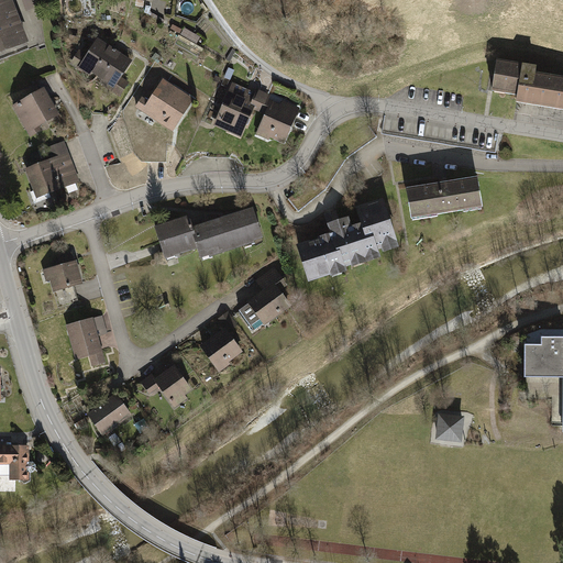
[(9,0),(2,0),(0,1),(0,58),(29,48),(11,3),(9,0)]
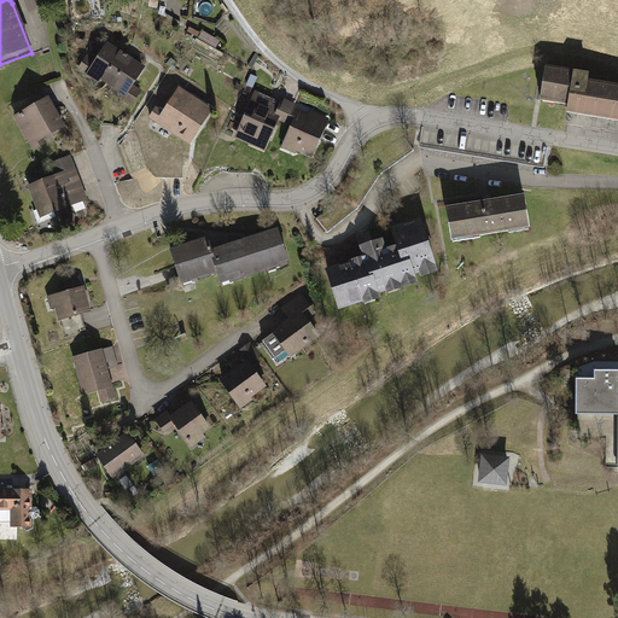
[(23,0),(28,12),(46,5),(45,0),(23,0)]
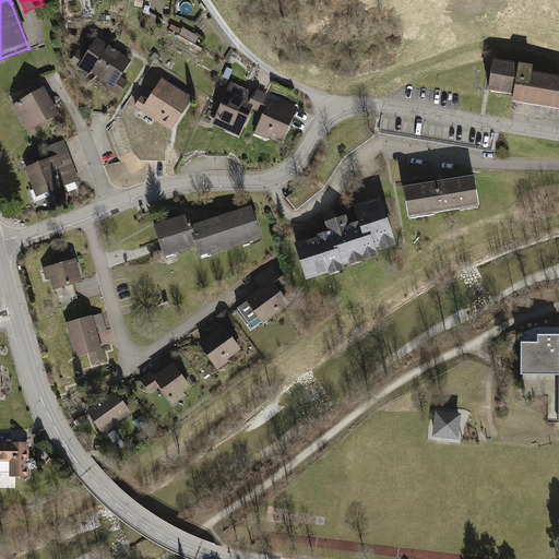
[(151,12),(149,16),(163,24),(165,20),(151,12)]
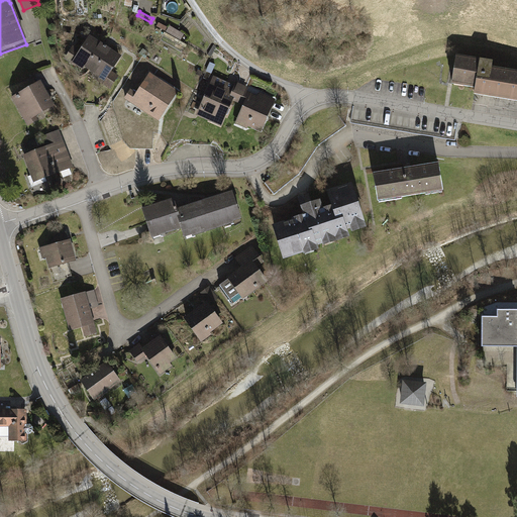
[(170,26),(167,31),(182,39),(185,34),(170,26)]
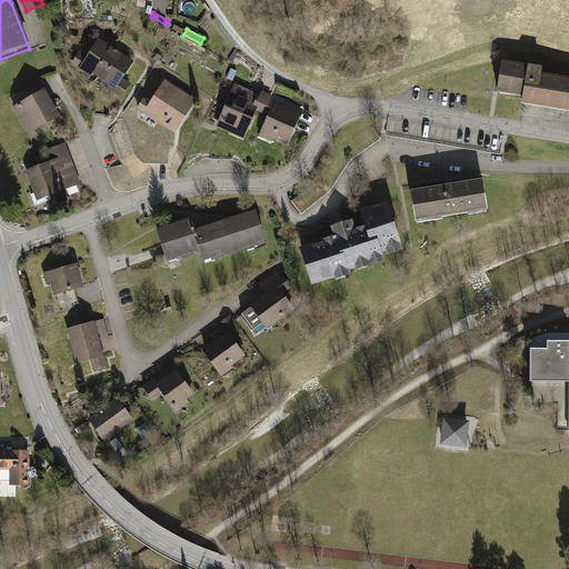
[(72,63),(97,80),(117,51),(115,49),(99,39),(89,53),(82,49),(72,63)]
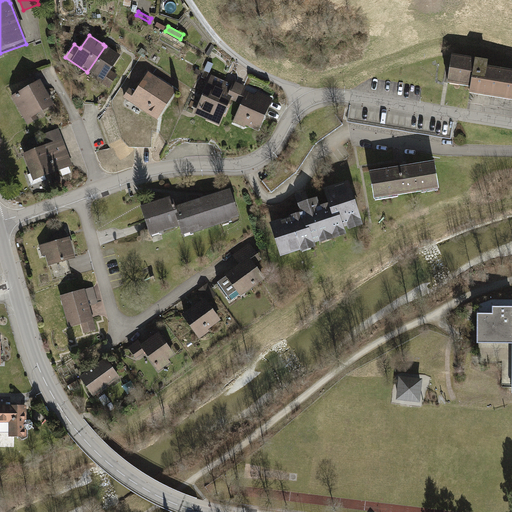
[(214,46),(211,44),(206,54),(208,56),(214,46)]
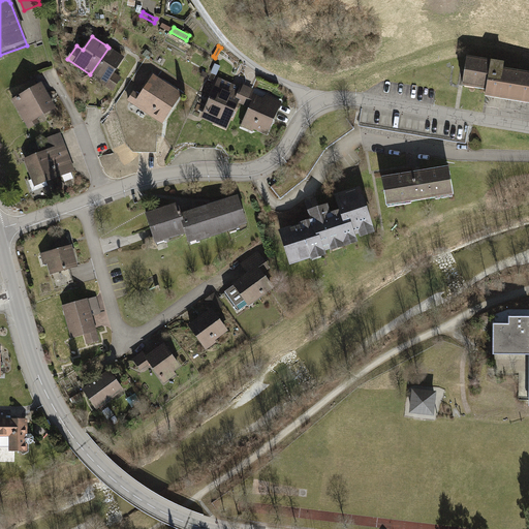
[(90,74),(114,90),(122,76),(116,72),(125,58),(111,49),(109,48),(90,74)]
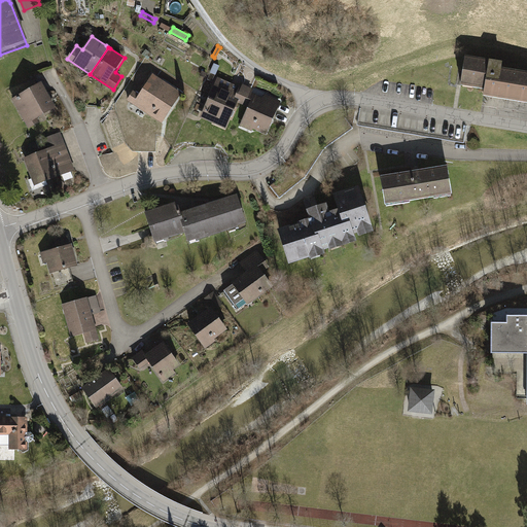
[(463,56),(459,86),(483,91),(482,98),(498,100),(526,104),(526,72),(501,69),(503,62),(463,56)]
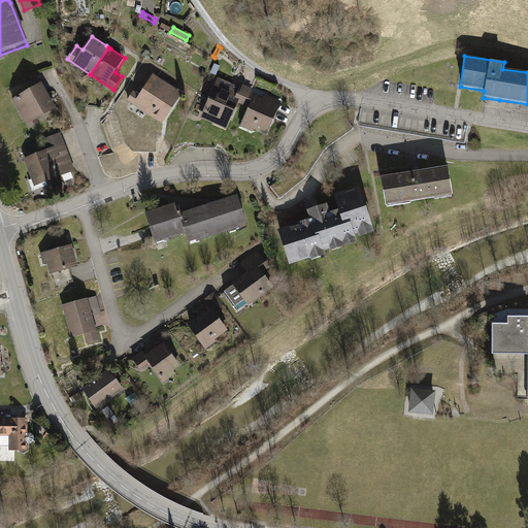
[(220,66),(215,64),(210,72),(216,75),(220,66)]
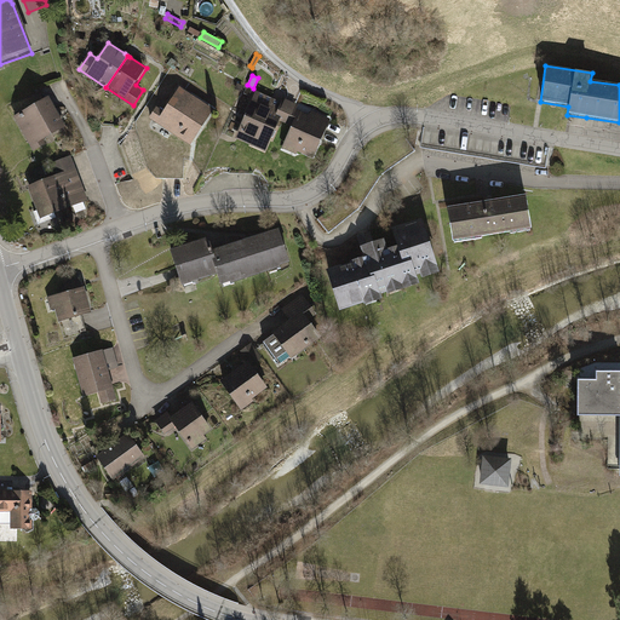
[(194,144),(216,109),(199,98),(179,86),(158,121),(194,144)]
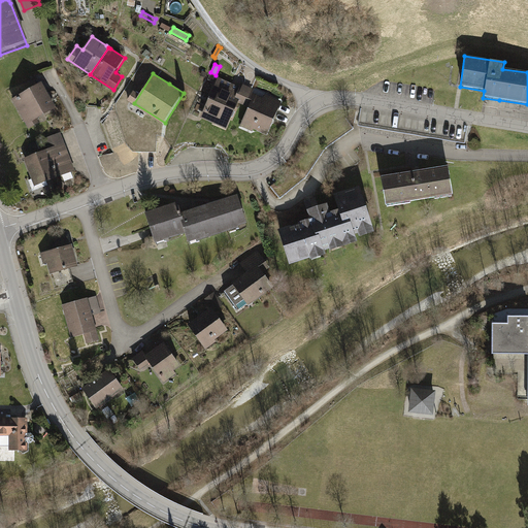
[(227,129),(238,102),(234,100),(239,87),(236,86),(219,77),(201,118),(227,129)]
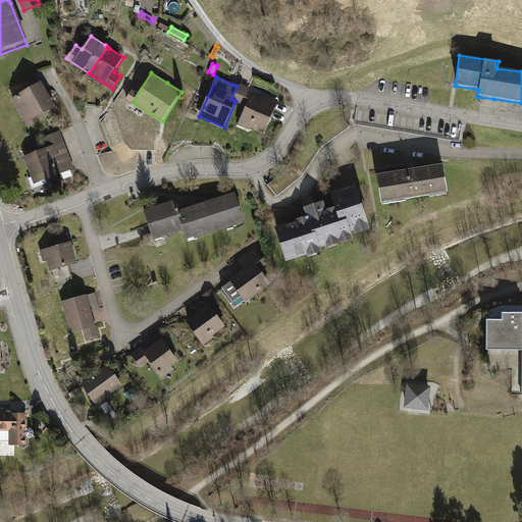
[(37,117),(56,107),(50,96),(41,81),(11,98),(28,127),(39,121),(37,117)]
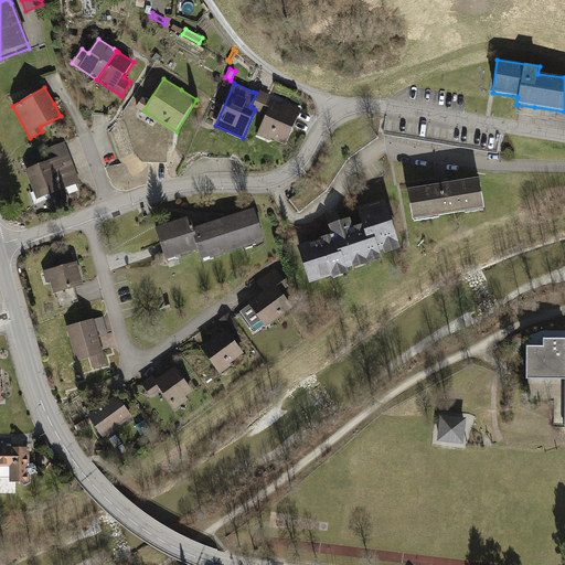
[(258,89),(256,93),(251,107),(255,109),(262,113),(268,98),(270,94),(258,89)]
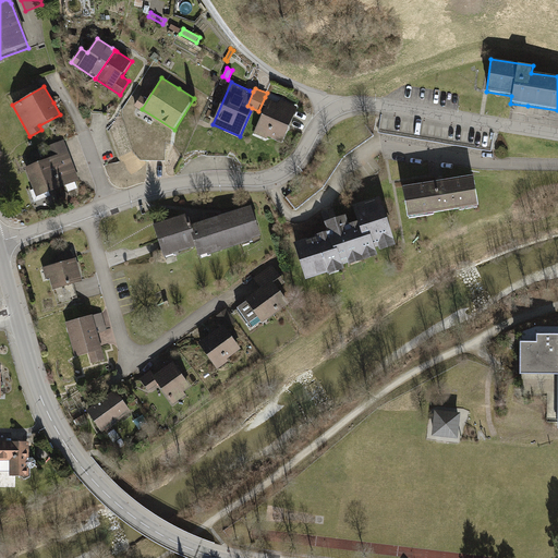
[(291,123),(298,107),(280,99),(279,104),(265,97),(258,111),(263,113),(254,133),(267,140),(268,136),(282,143),(291,123)]
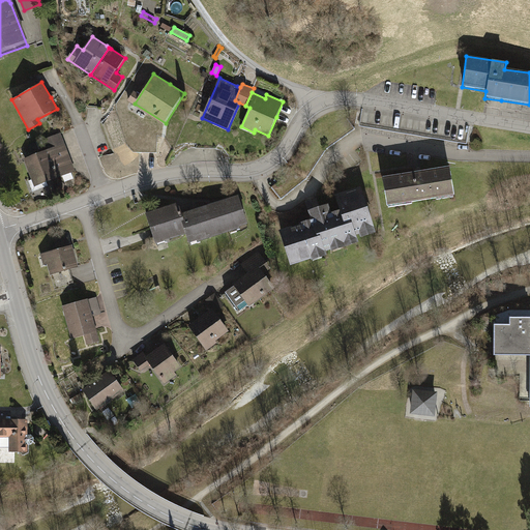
[(43,140),(48,150),(64,144),(60,134),(43,140)]
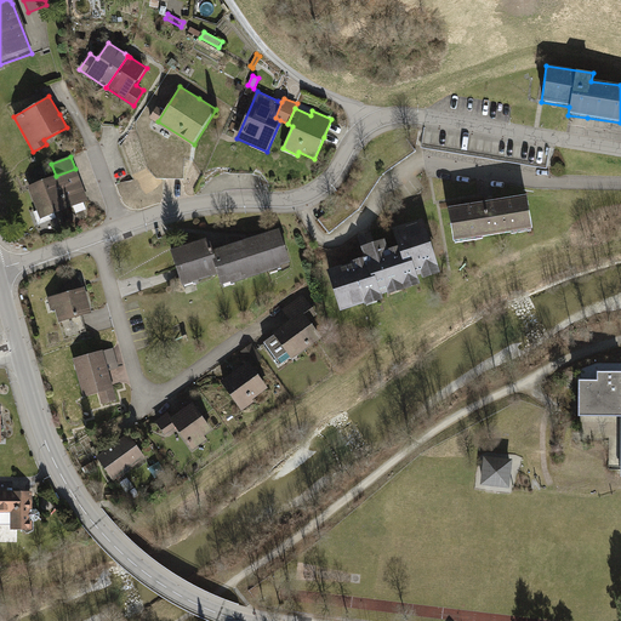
[(32,170),(35,178),(45,175),(43,166),(32,170)]
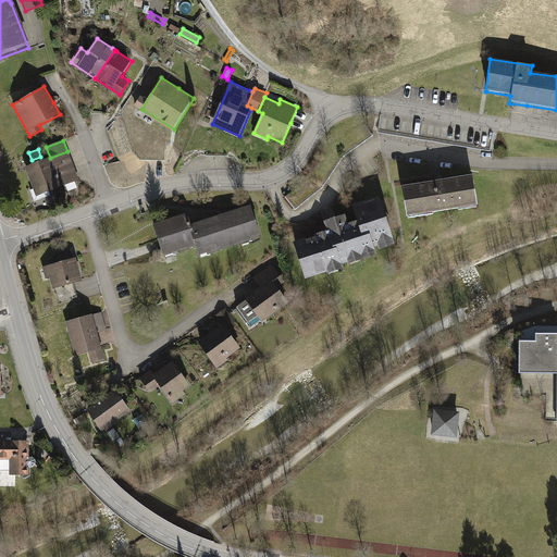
[(50,158),(25,166),(36,196),(78,180),(73,166),(67,151),(50,158)]
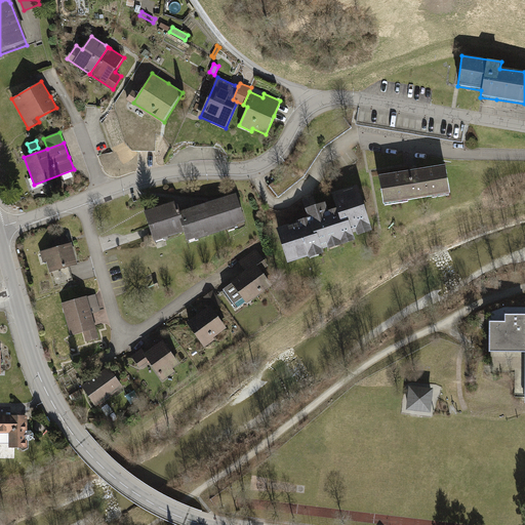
[(413,171),(377,176),(382,206),(450,196),(445,166),(413,171)]
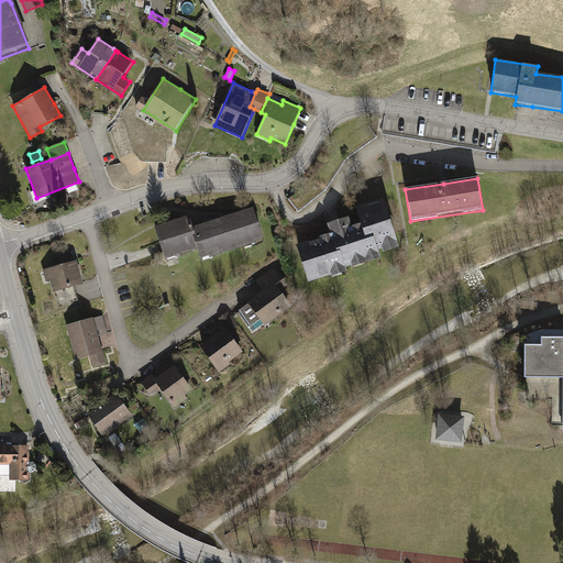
[(400,249),(385,199),(356,208),(362,224),(353,228),(350,218),(340,220),(337,210),(331,211),(324,213),(331,234),(297,244),(309,284),(349,272),(348,268),(352,267),(353,269),(382,261),(378,251),(383,250),(384,254),(400,249)]
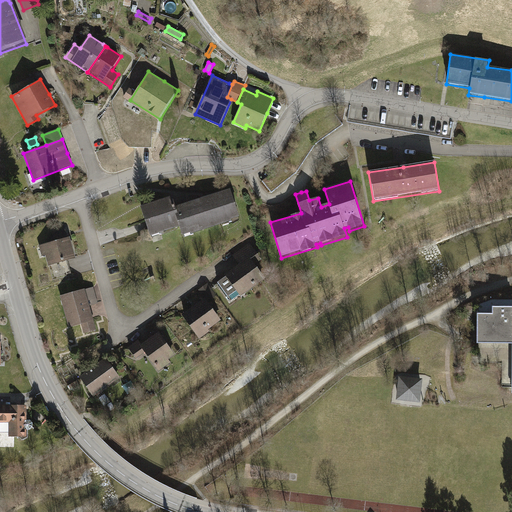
[(173,197),(141,207),(150,236),(179,227),(182,236),(240,217),(231,189),(179,206),(176,207),(173,197)]
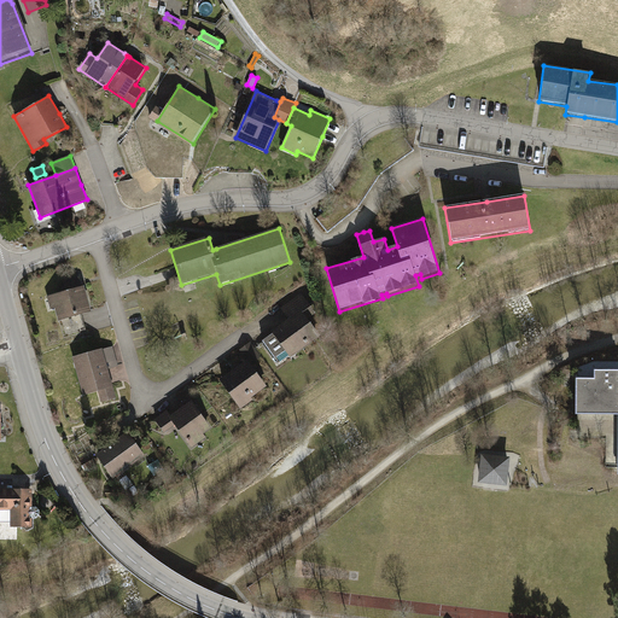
[(65,291),(47,296),(50,309),(54,308),(58,321),(81,315),(91,313),(82,280),(81,277),(63,281),(65,291)]
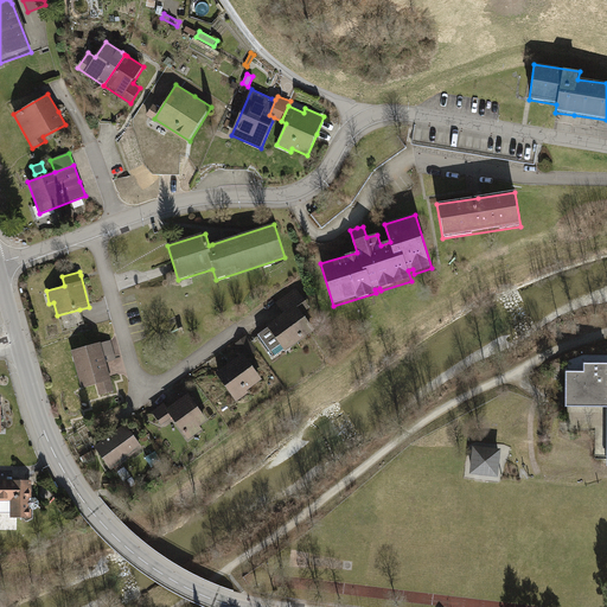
[(281,345),(286,351),(314,331),(302,314),(311,308),(295,287),(276,302),(285,314),(276,320),(257,333),(272,352),(281,345)]
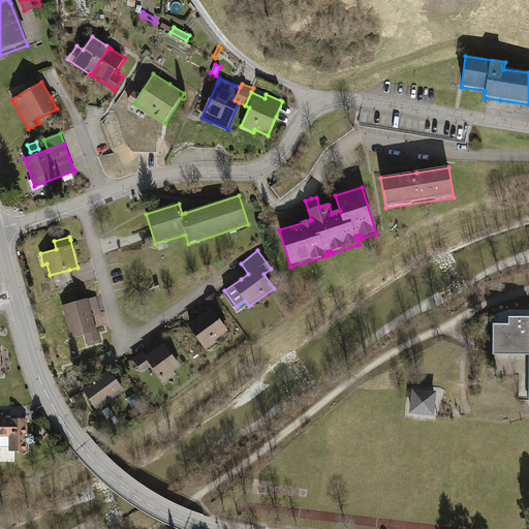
[(73,284),(69,270),(50,275),(54,290),(73,284)]
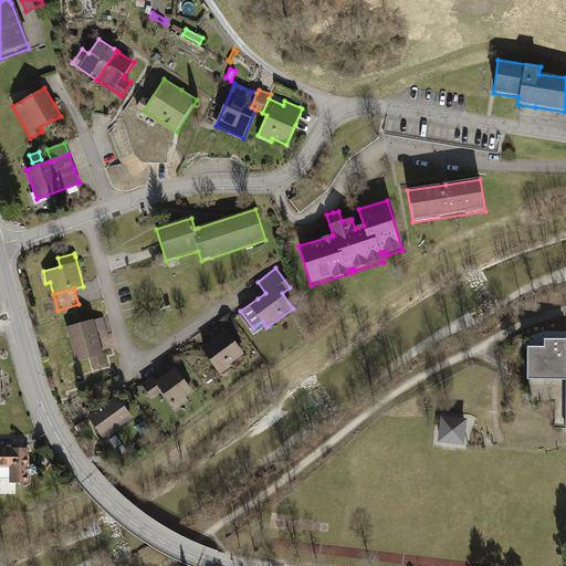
[(220,321),(227,329),(230,334),(239,327),(230,314),(220,321)]
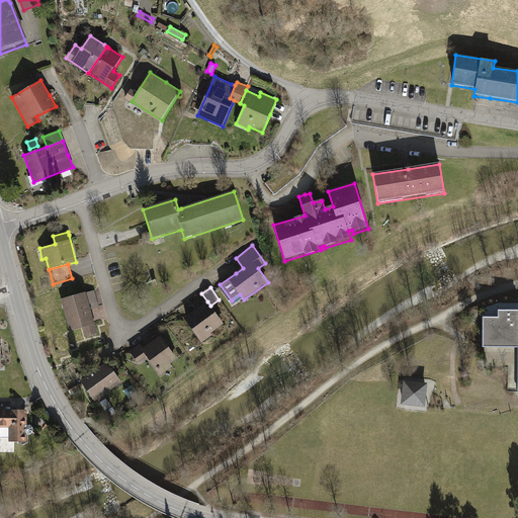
[(61,299),(70,331),(81,328),(84,338),(98,334),(92,313),(91,310),(99,308),(94,289),(61,299)]
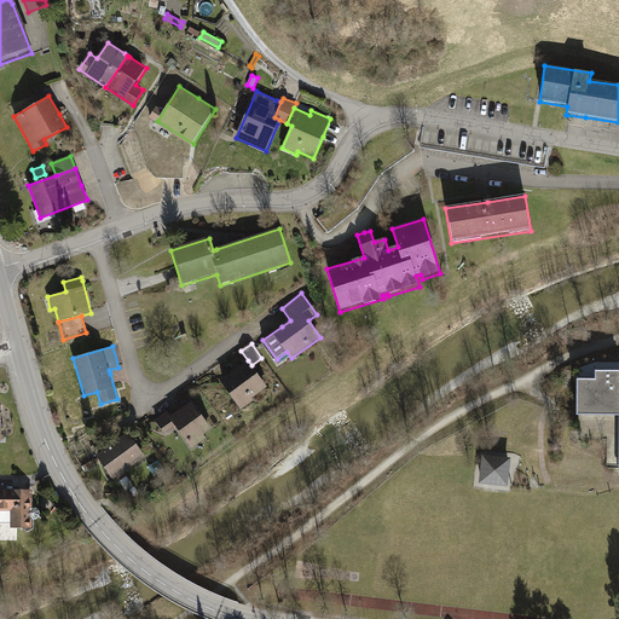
[(267,387),(252,365),(248,360),(233,370),(220,380),(242,410),(254,401),(252,398),(267,387)]
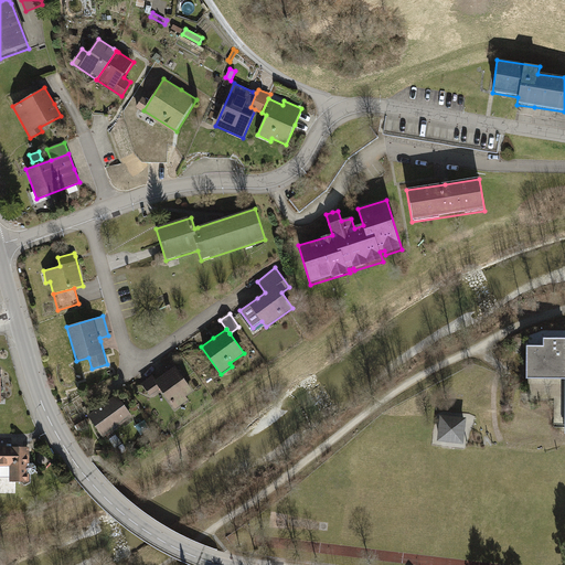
[(564,379),(564,339),(551,339),(543,339),(543,347),(526,347),(526,380),(564,379)]
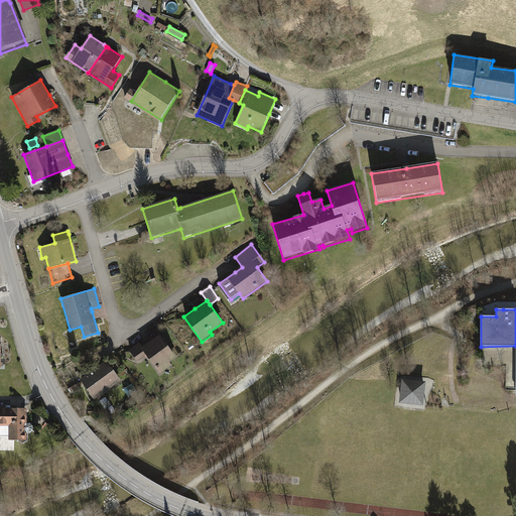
[(160,334),(141,348),(147,358),(160,375),(172,366),(169,363),(177,357),(167,343),(160,334)]
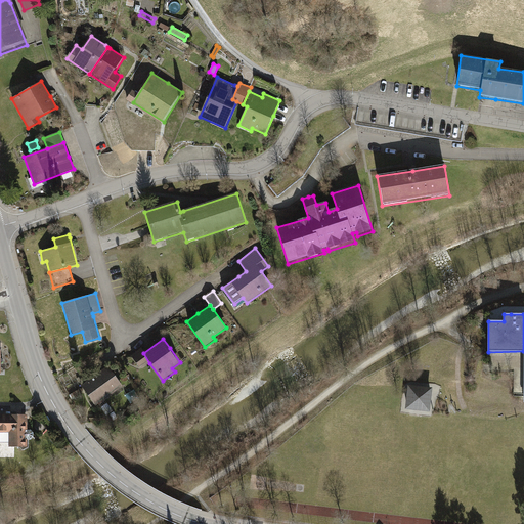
[(140,369),(149,363),(143,353),(139,349),(130,355),(140,369)]
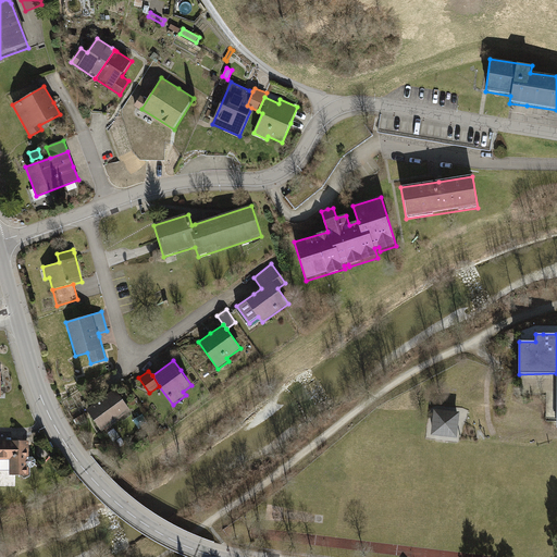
[(115,390),(86,410),(102,431),(131,411),(124,403),(115,390)]
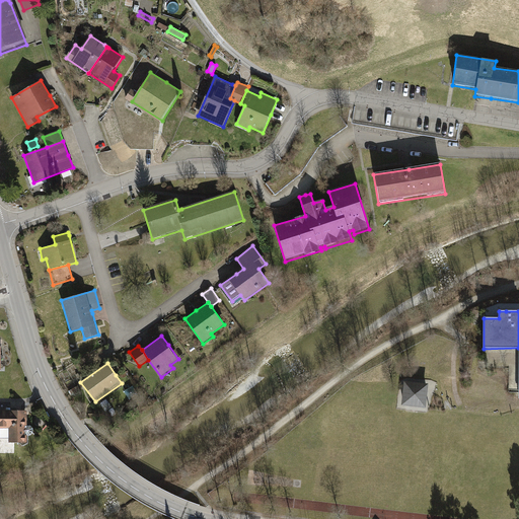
[(428,385),(403,382),(401,408),(425,410),(428,385)]
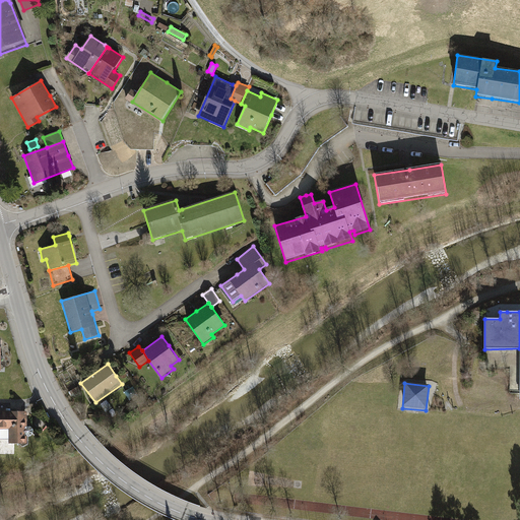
[(27,414),(0,414),(0,432),(9,433),(9,447),(28,447),(28,441),(30,441),(34,437),(34,432),(30,430),(27,430),(27,414)]
